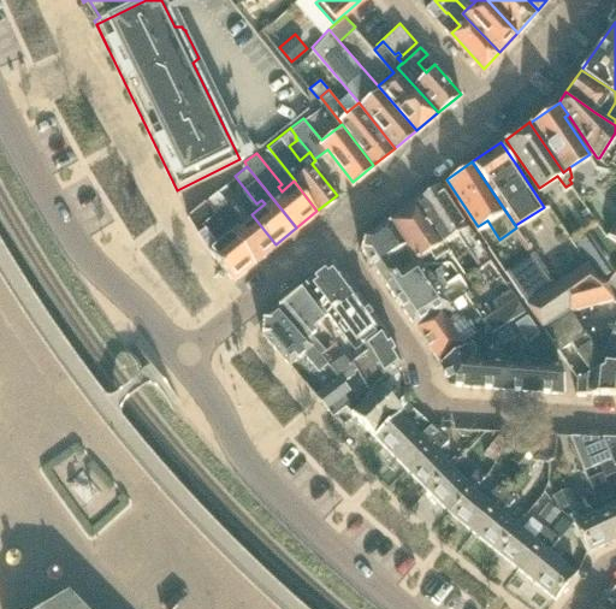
[(226,182),(206,199),(254,261),(276,244),(252,214),(240,223),(237,219),(241,217),(229,201),(236,195),(226,182)]
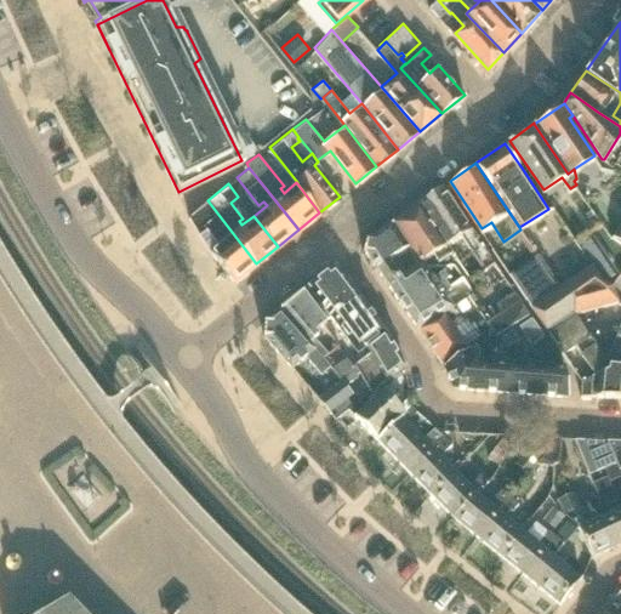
[(446,242),(449,245),(450,245),(448,242),(462,233),(479,260),(484,266),(494,260),(444,185),(420,202),(446,242)]
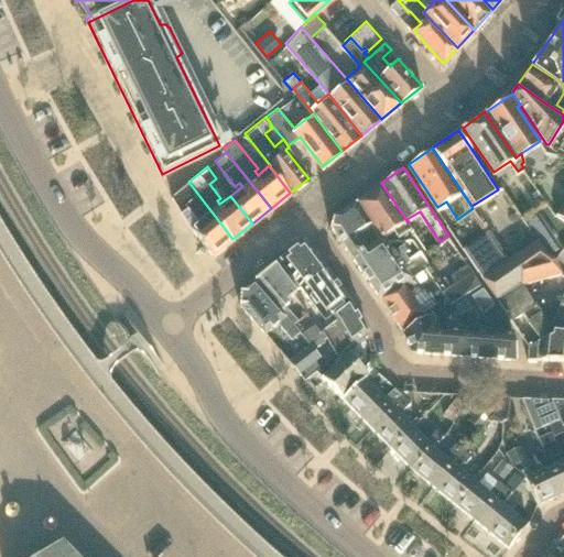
[(188,182),(182,187),(171,195),(180,211),(214,254),(232,239),(188,182)]
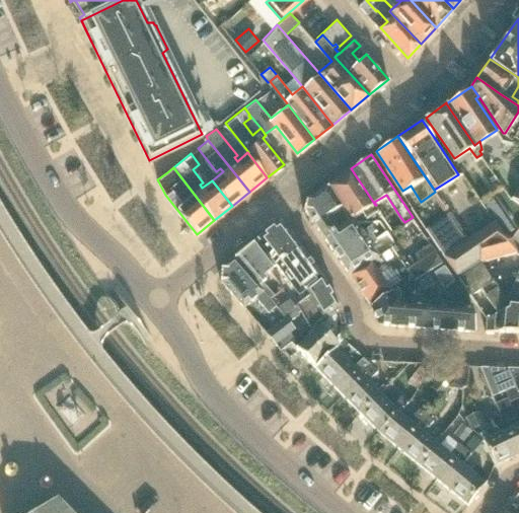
[(518,167),(506,188),(518,197),(518,167)]
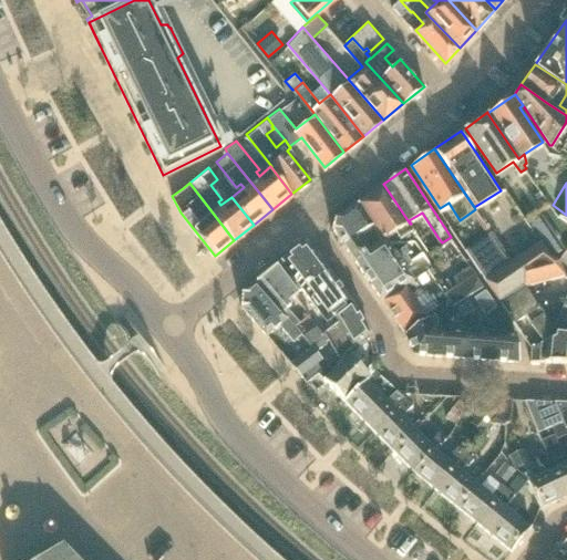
[(383,184),(358,200),(373,223),(371,225),(380,238),(385,235),(395,228),(400,236),(410,229),(408,226),(410,224),(408,220),(383,184)]
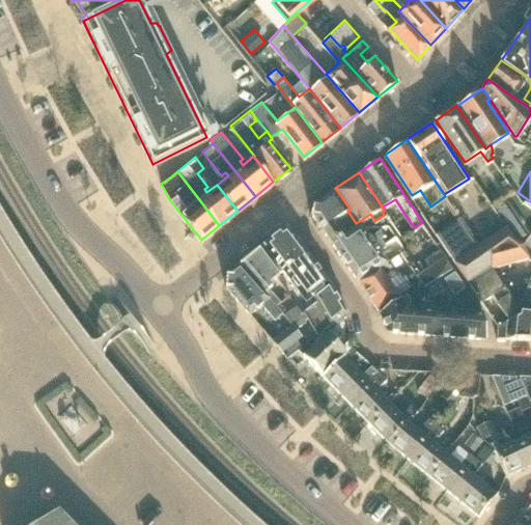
[(337,218),(347,211),(350,209),(335,188),(313,203),(312,203),(311,212),(330,239),(345,229),(337,218)]
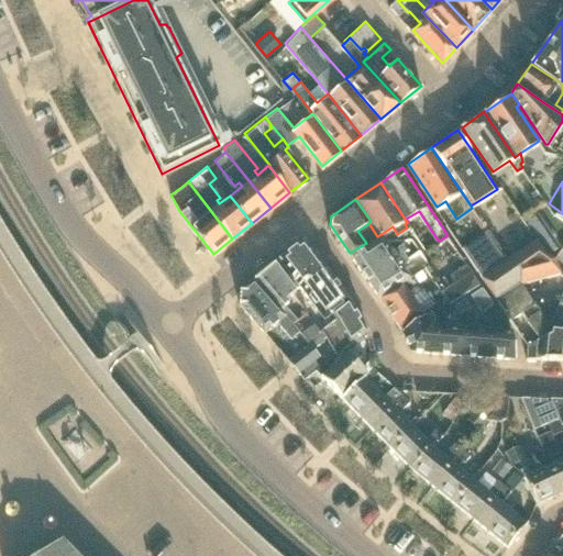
[(473,208),(468,211),(482,230),(486,228),(473,208)]
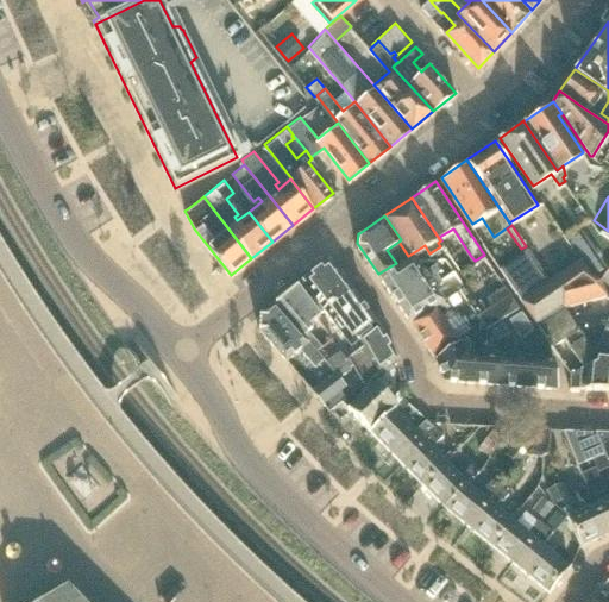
[(571,238),(577,246),(586,240),(581,232),(571,238)]
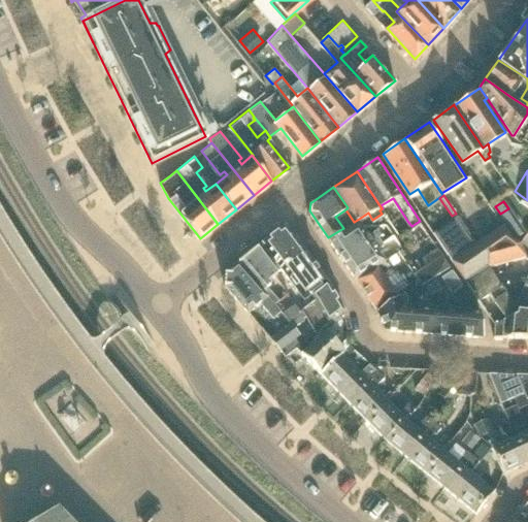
[(452,258),(462,251),(473,243),(456,215),(433,229),(452,258)]
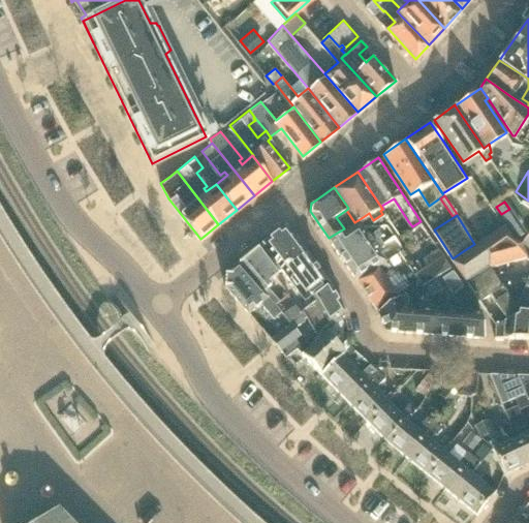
[(509,232),(521,239),(528,226),(528,220),(521,215),(509,232)]
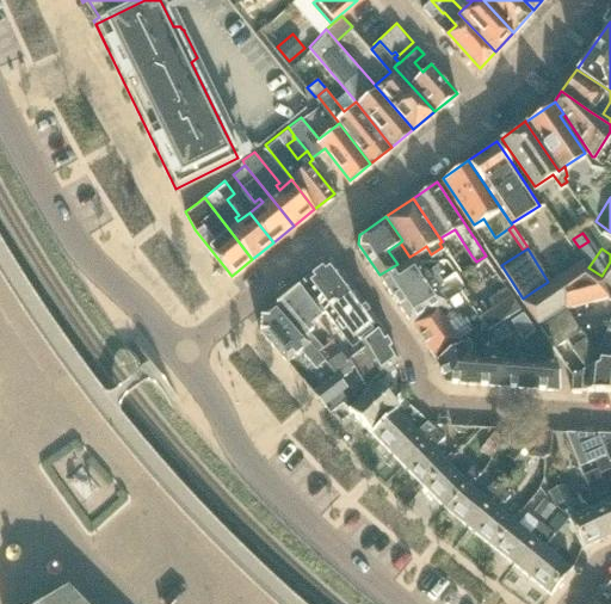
[(436,282),(443,278),(454,271),(446,258),(439,263),(438,262),(426,270),(415,253),(409,257),(397,265),(397,264),(380,275),(396,299),(431,276),(436,282)]
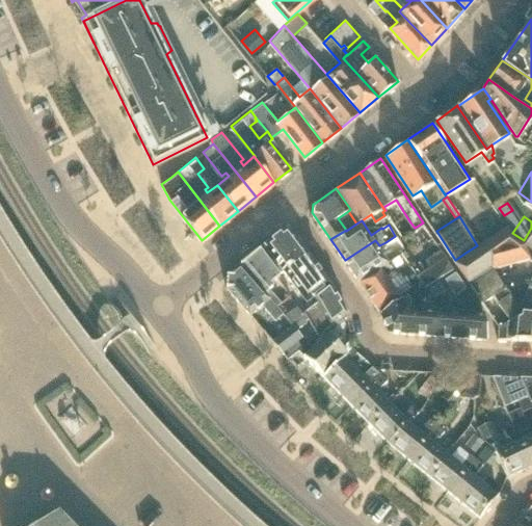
[(506,225),(478,245),(489,264),(493,267),(494,267),(528,259),(523,242),(513,236),(506,225)]
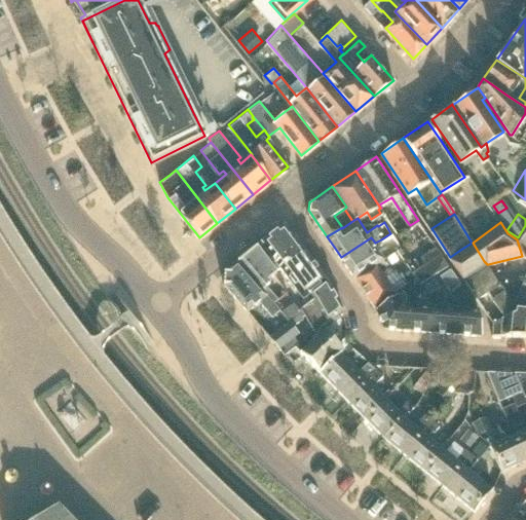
[(299,253),(304,249),(284,223),(261,240),(279,264),(297,250),(299,253)]
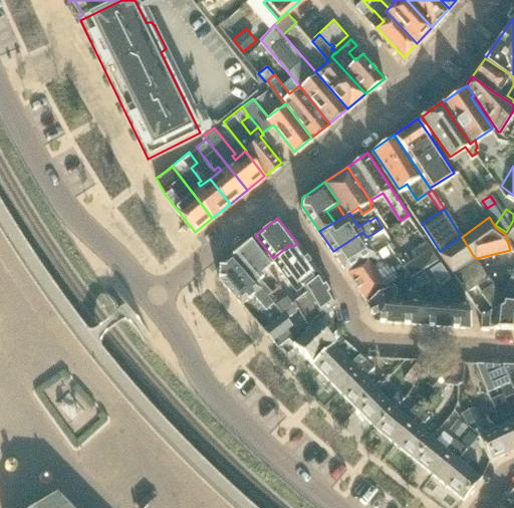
[(333,251),(346,270),(368,255),(375,251),(367,239),(373,235),(372,234),(366,237),(362,232),(333,251)]
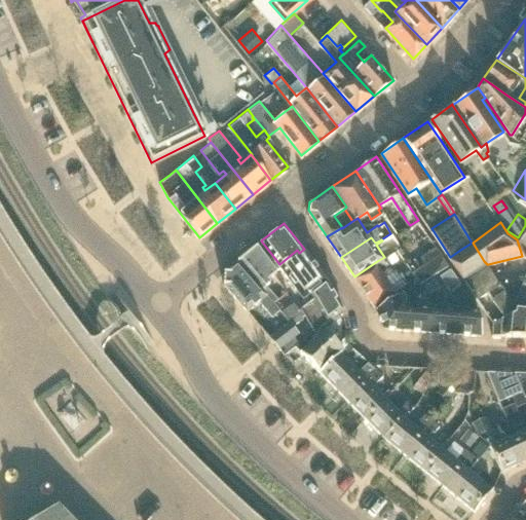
[(487,264),(484,261),(473,243),(450,258),(464,279),(487,264)]
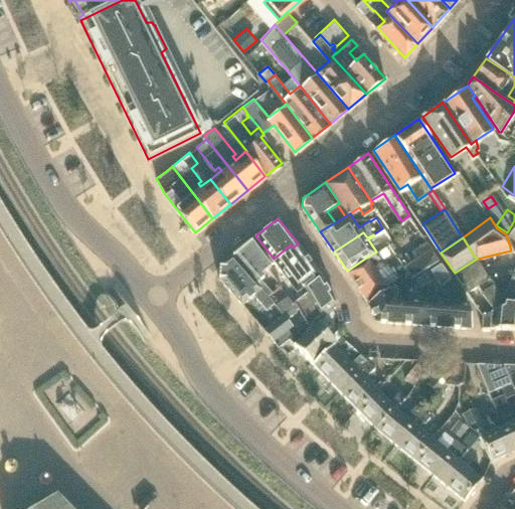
[(282,310),(285,307),(282,305),(281,301),(261,279),(262,277),(265,275),(262,272),(271,265),(250,239),(232,255),(268,294),(276,303),(282,310)]
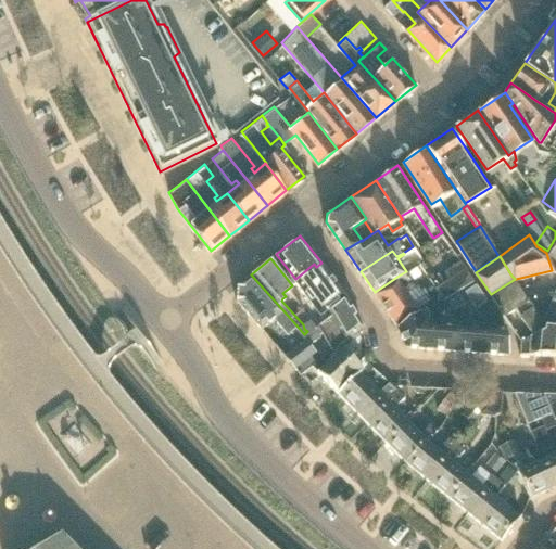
[(314,264),(295,279),(326,318),(349,301),(344,293),(321,263),(316,267),(314,264)]
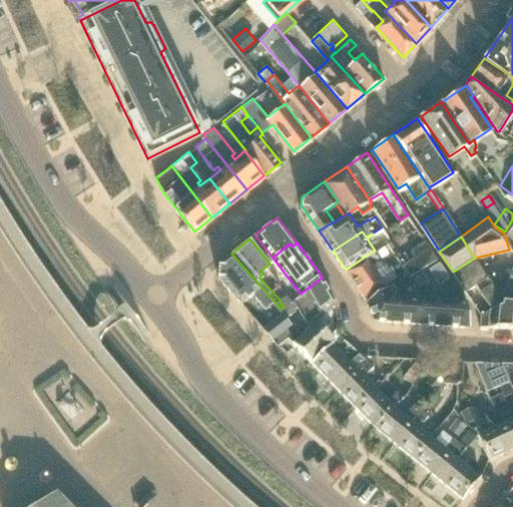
[(429,245),(401,264),(409,276),(436,257),(429,245)]
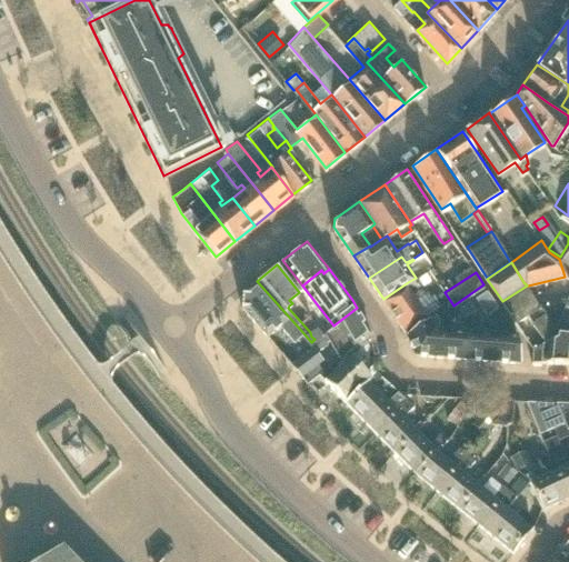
[(296,324),(257,281),(242,292),(241,305),(242,305),(270,338),(281,329),(295,343),(305,334),(296,324)]
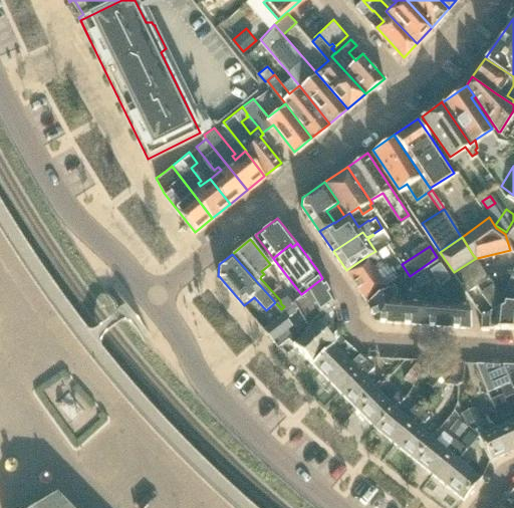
[(368,255),(346,270),(364,297),(397,275),(387,261),(376,268),(368,255)]
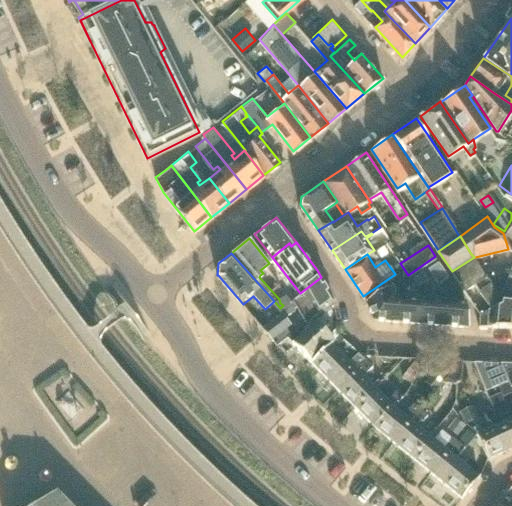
[(478,324),(511,324),(511,299),(502,298),(475,257),(453,271),(464,288),(474,281),(490,305),(479,312),(478,324)]
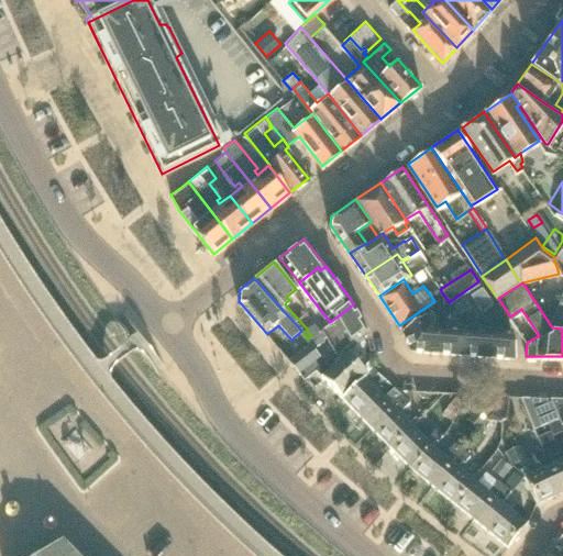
[(493,303),(482,287),(470,295),(482,311),(493,303)]
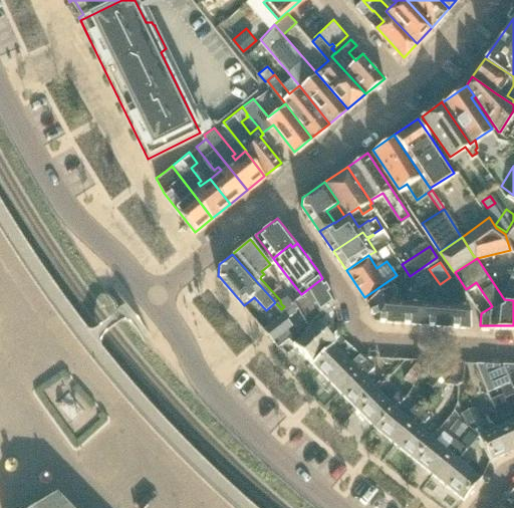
[(426,271),(414,278),(419,285),(431,278),(426,271)]
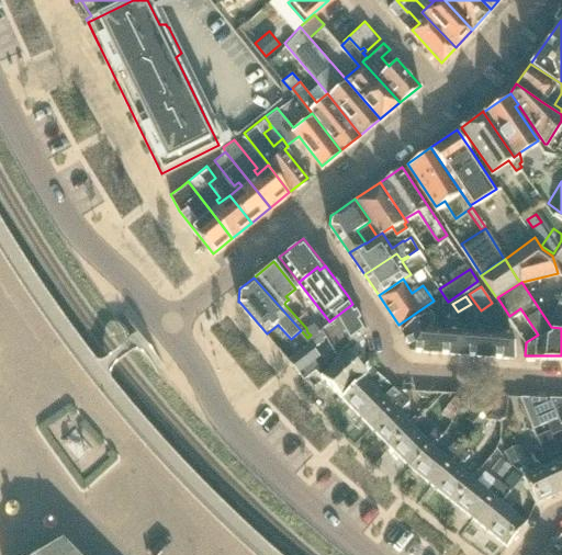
[(311,335),(307,338),(311,341),(313,344),(324,338),(323,336),(325,333),(336,351),(344,346),(367,328),(352,304),(329,321),(323,326),(311,335)]
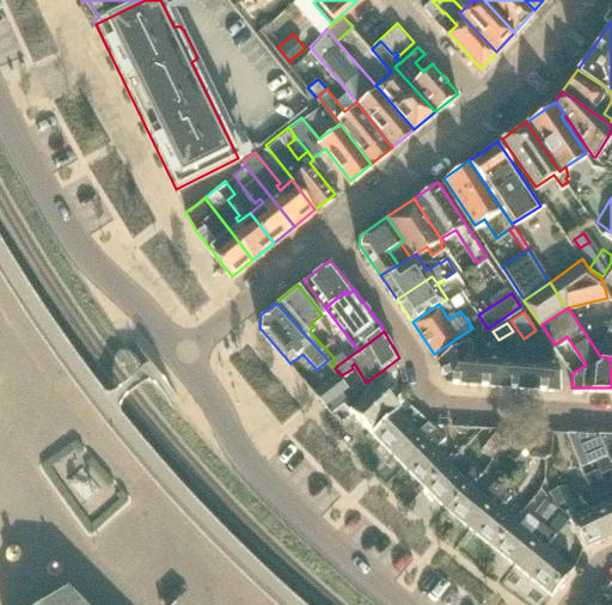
[(445,380),(469,383),(471,350),(471,340),(469,336),(435,359),(445,380)]
